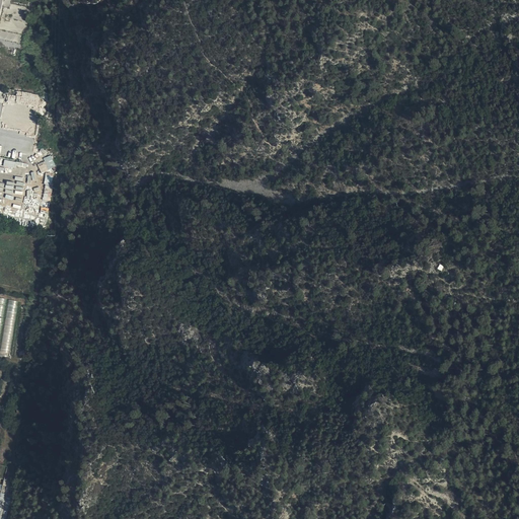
[(38,164),(41,172),(56,167),(51,155),(43,158),(45,161),(38,164)]
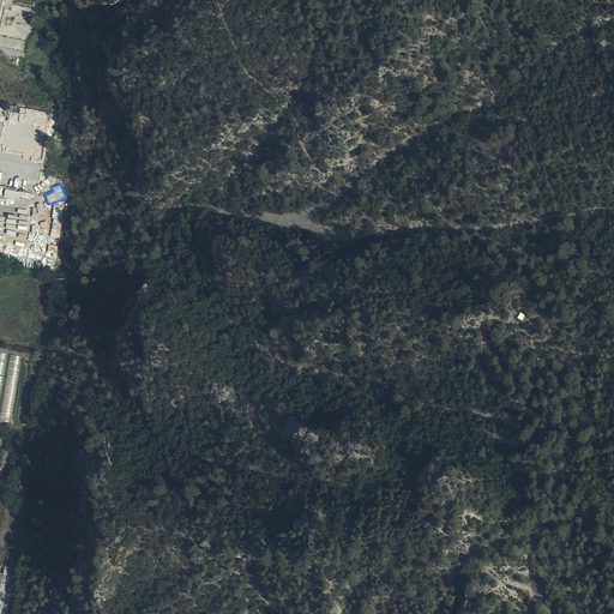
[(59,238),(65,209),(55,206),(49,236),(59,238)]
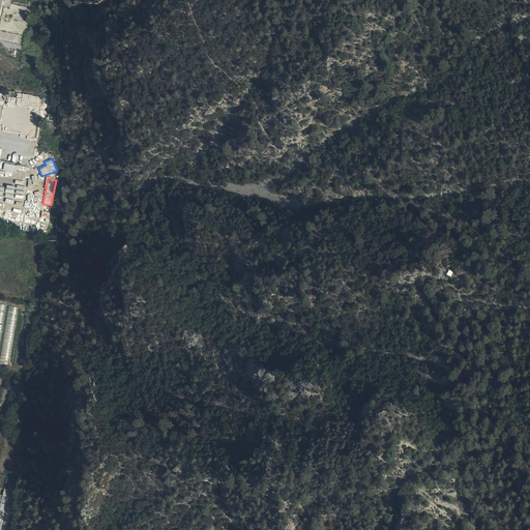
[(5,197),(10,198),(11,194),(13,194),(15,186),(7,184),(5,197)]
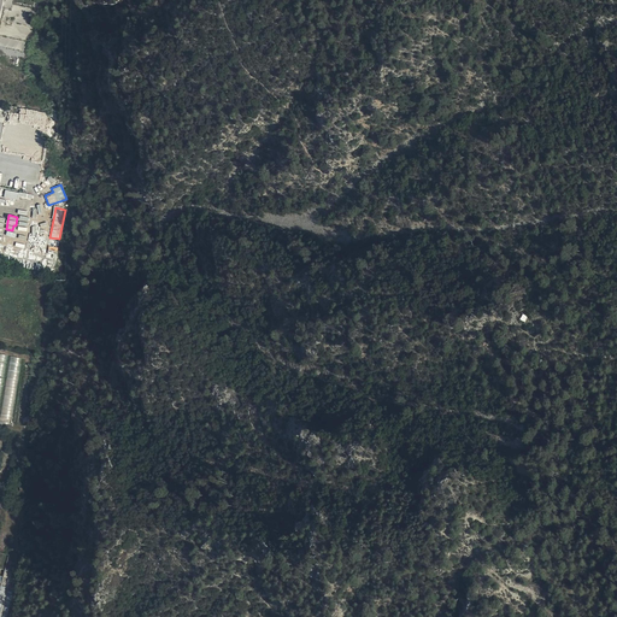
[(19,222),(19,225),(18,225),(17,230),(27,231),(28,222),(19,222)]
